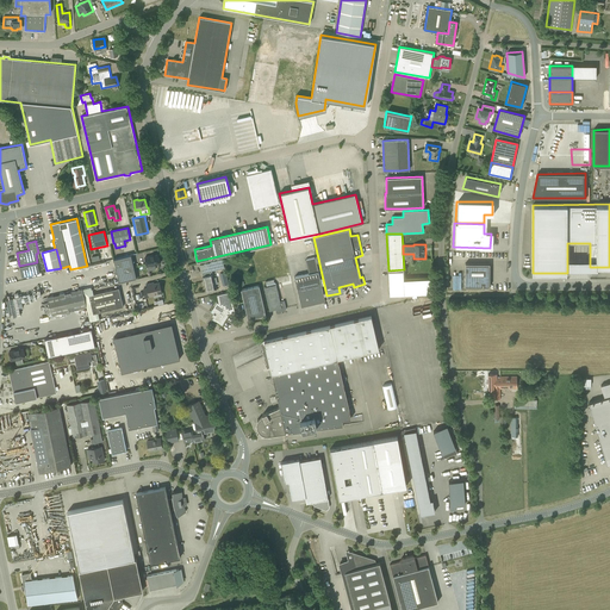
[(159,265),(161,261),(160,259),(159,257),(157,254),(145,257),(147,266),(155,265),(157,265),(159,265)]
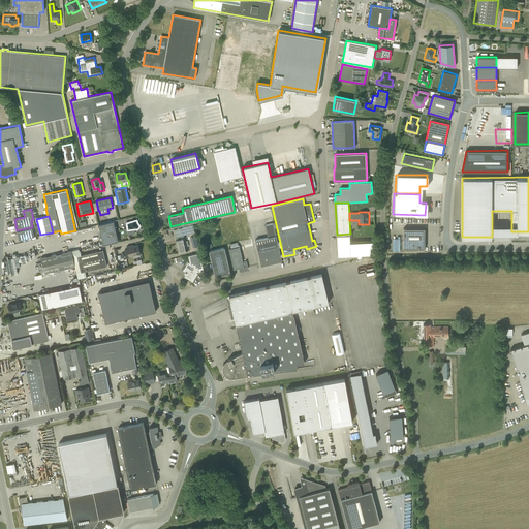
[(103,245),(119,241),(114,221),(98,224),(100,232),(99,234),(99,235),(99,236),(100,236),(100,237),(101,237),(103,245)]
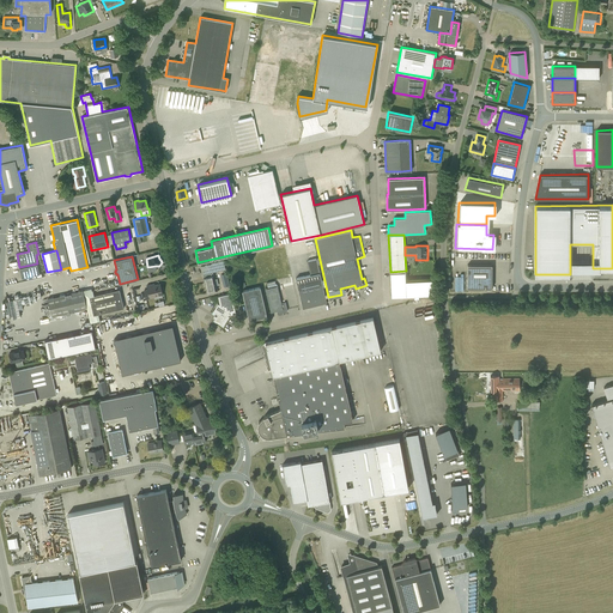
[(303,308),(327,303),(316,259),(308,261),(310,274),(296,278),(303,308)]
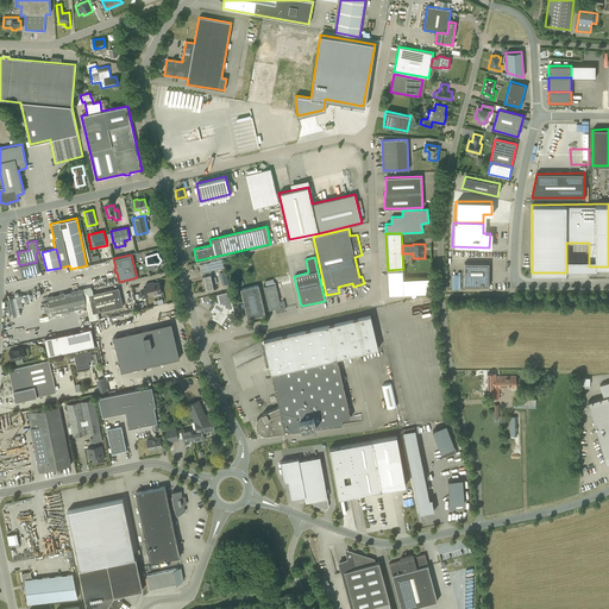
[(215,289),(212,270),(224,268),(223,258),(199,263),(201,272),(202,272),(203,276),(202,276),(203,282),(202,282),(203,286),(205,286),(206,290),(215,289)]
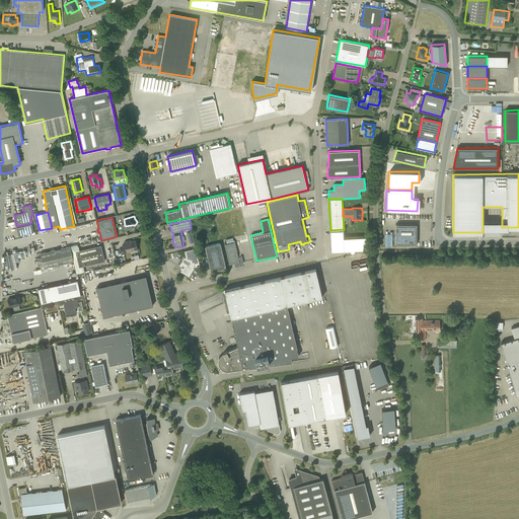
[(31,223),(16,226),(18,235),(33,232),(31,223)]
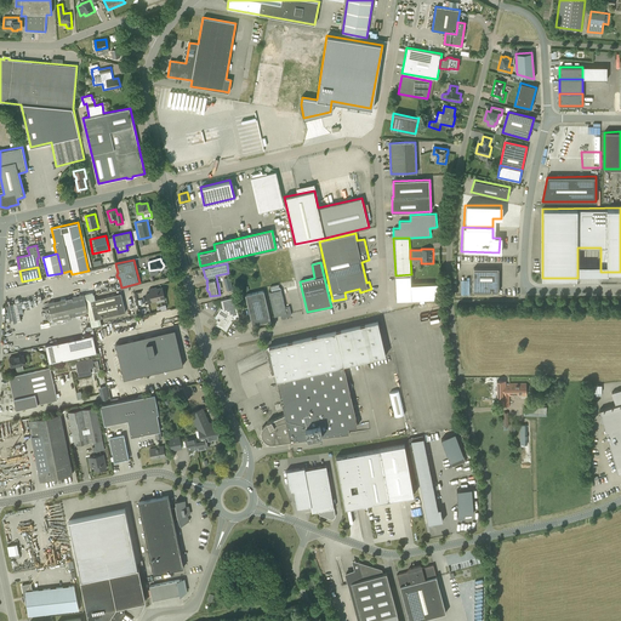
[(499,292),(499,268),(473,268),(473,291),(499,292)]
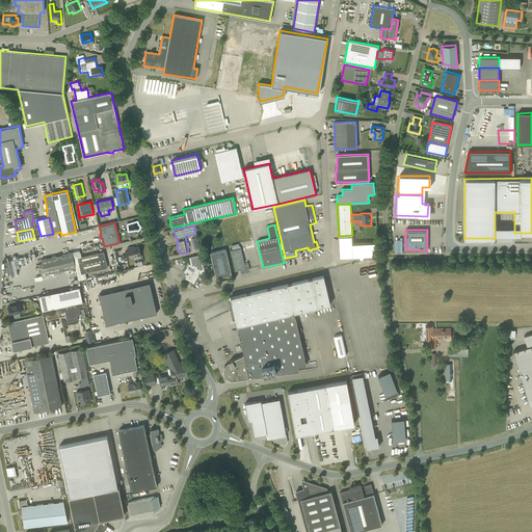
[(354,257),(353,244),(352,244),(351,237),(339,237),(340,258),(354,257)]
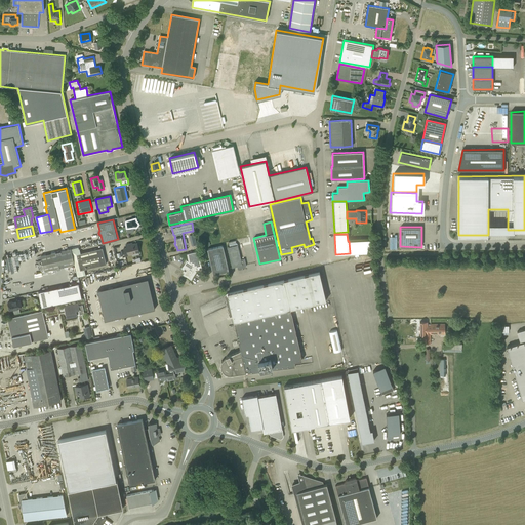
[(349,241),(350,253),(370,252),(369,240),(349,241)]
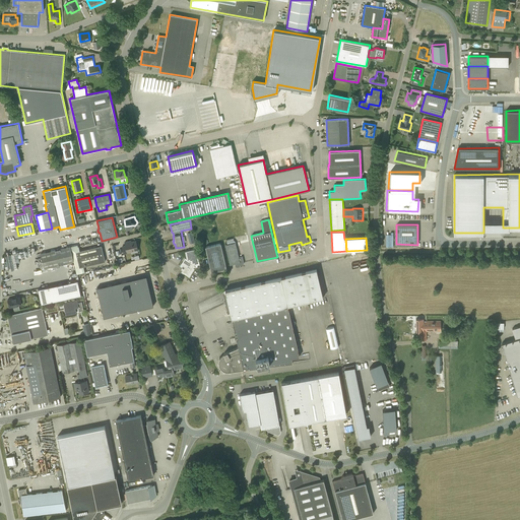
[(138,249),(136,241),(129,243),(129,242),(125,243),(126,246),(122,247),(124,254),(130,252),(130,251),(138,249)]
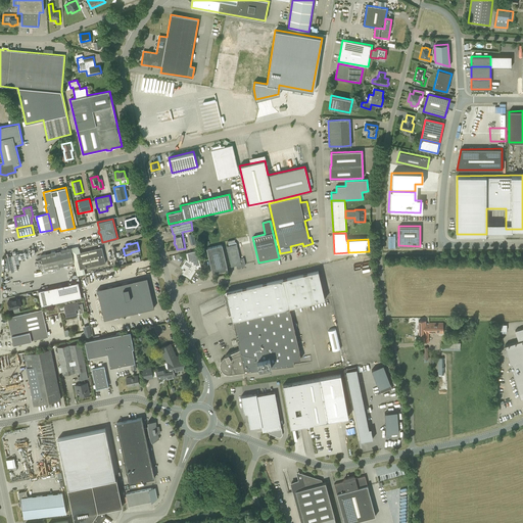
[(212,274),(228,270),(222,244),(206,248),(212,274)]
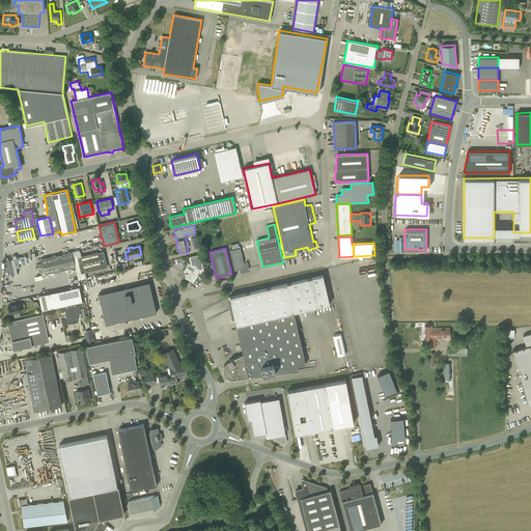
[(244,262),(240,248),(230,250),(234,271),(240,269),(241,272),(242,272),(243,273),(245,272),(245,271),(248,270),(249,269),(247,261),(244,262)]
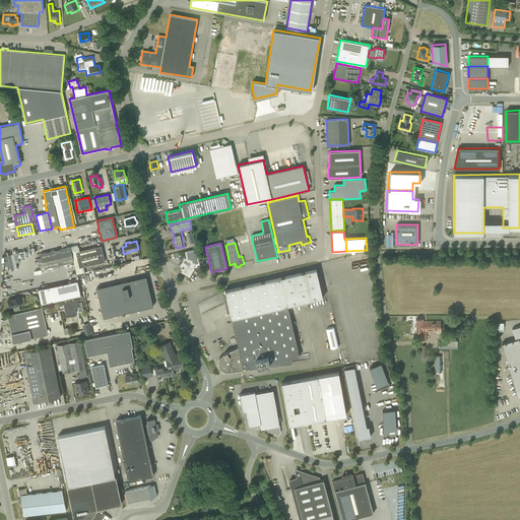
[(103,257),(101,250),(103,249),(102,246),(76,252),(79,267),(106,261),(104,257),(103,257)]
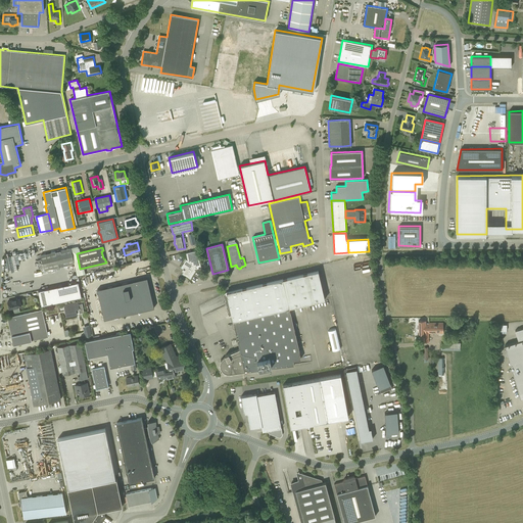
[(70,248),(41,254),(44,270),(74,263),(70,248)]
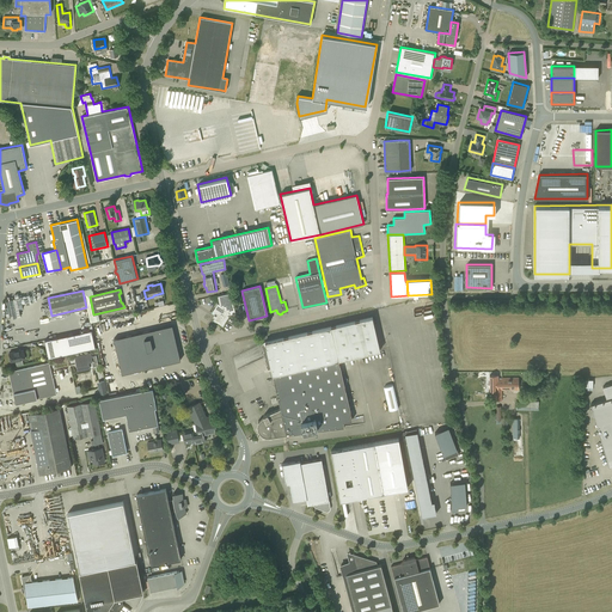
[(236,312),(231,292),(218,295),(220,305),(218,304),(213,312),(215,314),(215,316),(216,317),(214,320),(222,325),(231,313),(236,312)]
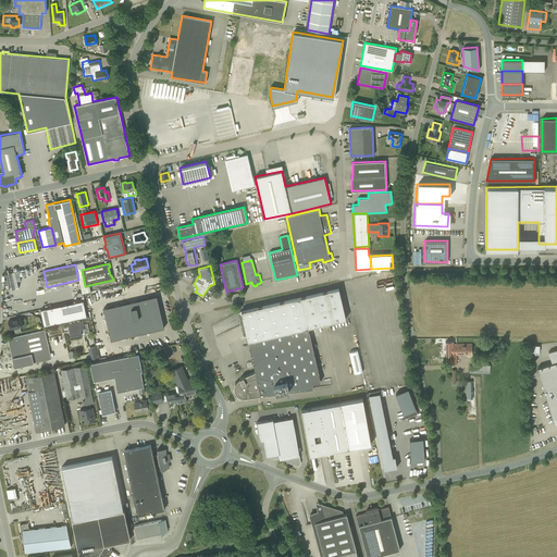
[(369,293),(391,289),(390,279),(367,281),(369,293)]
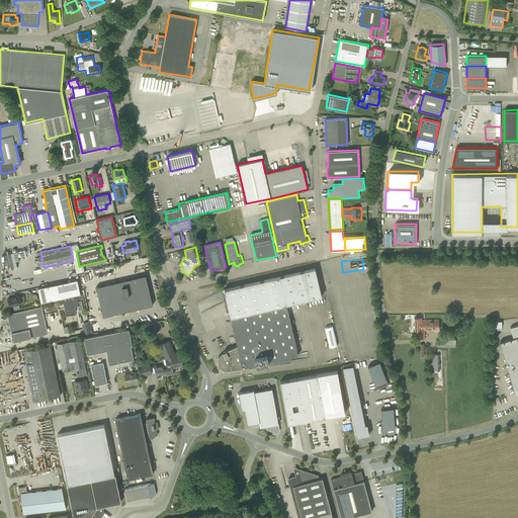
[(218,359),(218,360),(218,363),(220,366),(222,368),(223,368),(225,369),(226,370),(228,370),(229,370),(241,368),(291,361),(290,357),(290,356),(298,355),(286,305),(322,296),(315,268),(225,289),(225,290),(221,291),(224,297),(223,297),(225,301),(225,303),(227,301),(230,312),(237,346),(223,352),(224,353),(220,357),(219,356),(219,357),(218,359)]
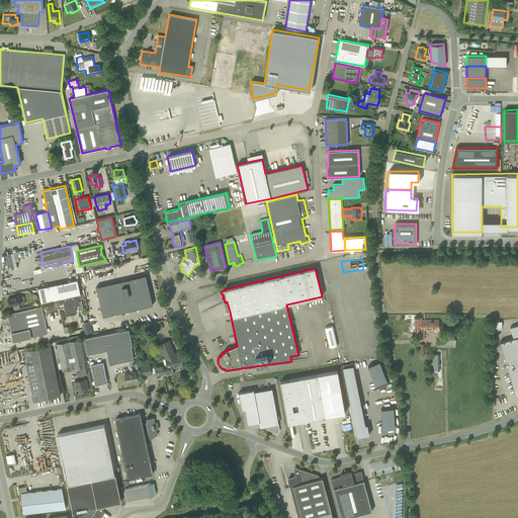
[(344,282),(365,279),(363,269),(343,272),(344,282)]
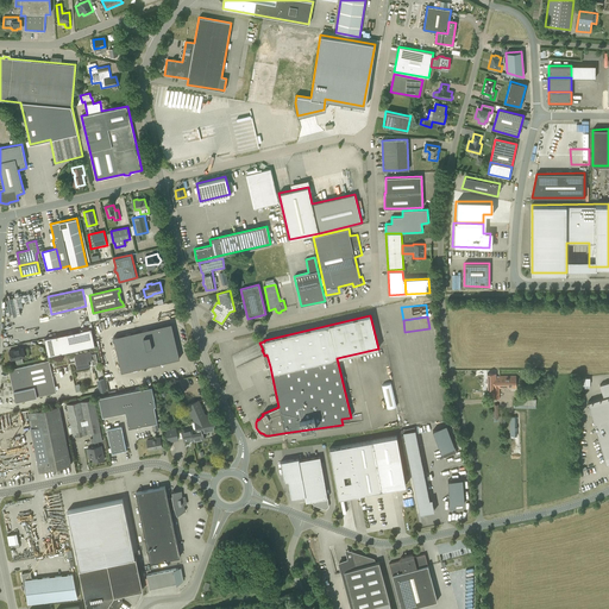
[(121,372),(180,358),(173,327),(171,324),(113,337),(121,372)]
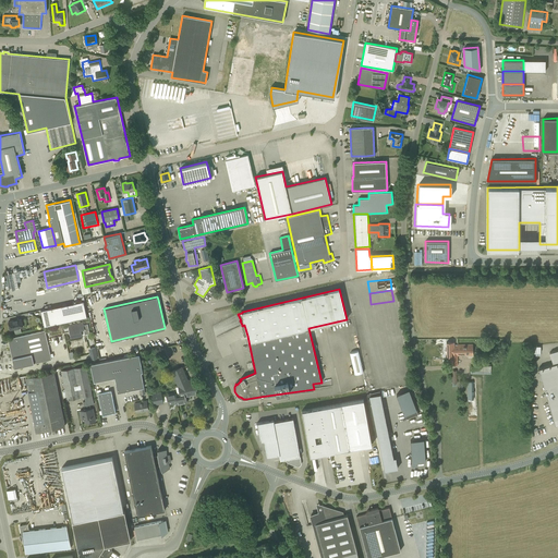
[(87,317),(83,301),(73,303),(76,319),(87,317)]
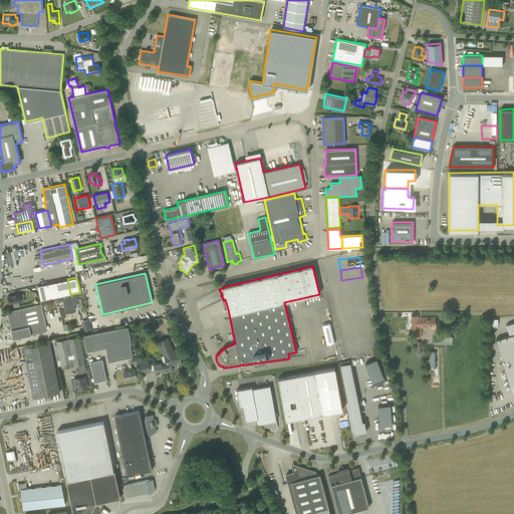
[(343,290),(363,287),(362,277),(341,280),(343,290)]
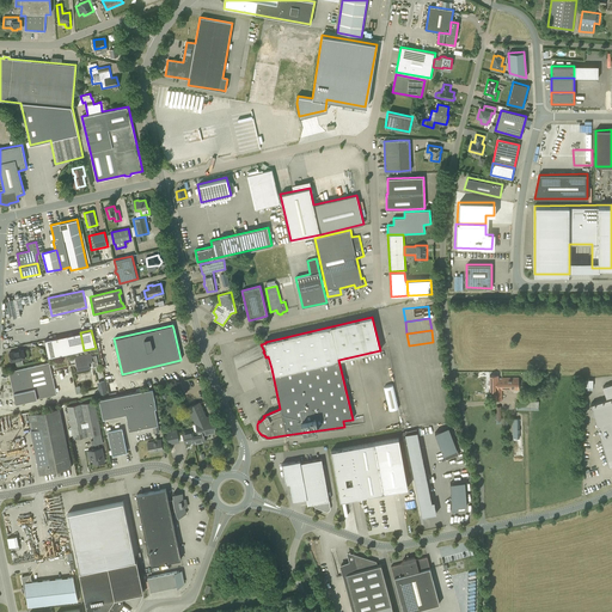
[(49,357),(61,355),(57,337),(46,341),(49,357)]
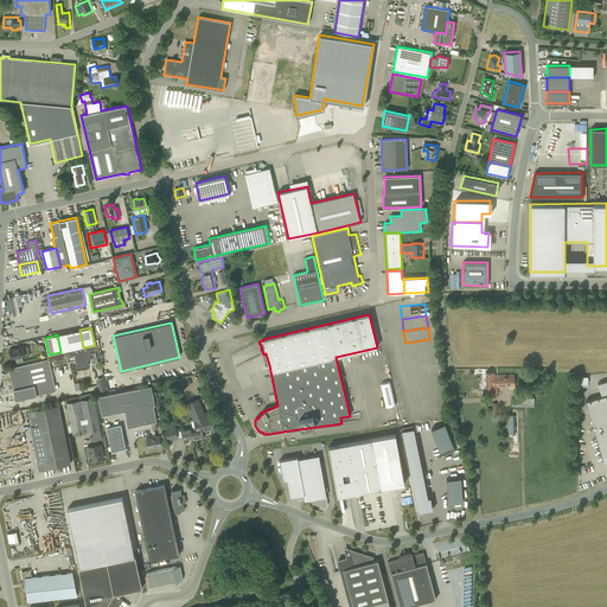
[(407,356),(432,352),(429,339),(406,343),(407,356)]
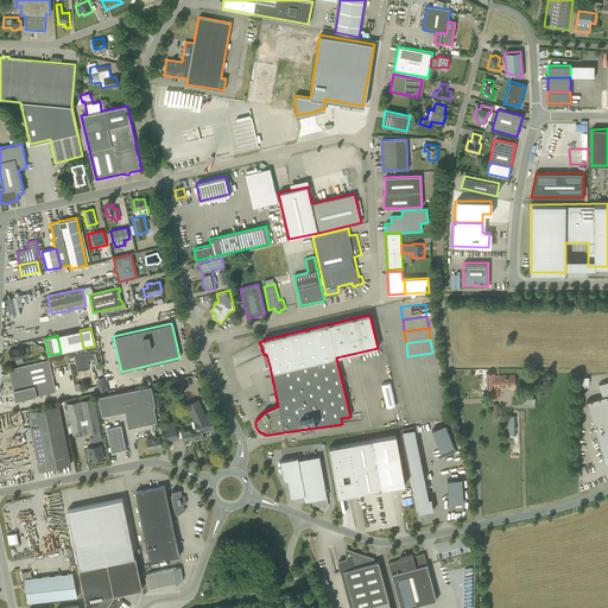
[(11,359),(25,356),(23,347),(10,350),(11,359)]
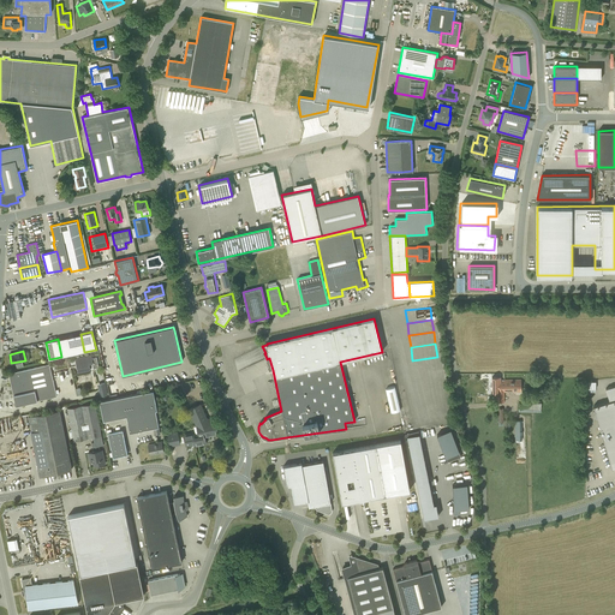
[(93,363),(91,356),(87,357),(87,356),(75,359),(78,374),(90,370),(89,363),(93,363)]
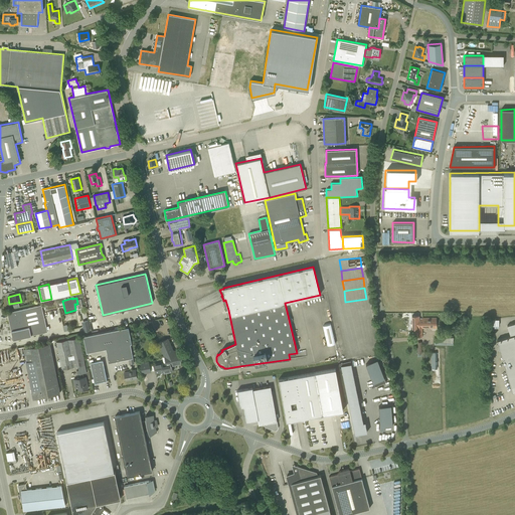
[(347,312),(367,309),(366,299),(345,302),(347,312)]
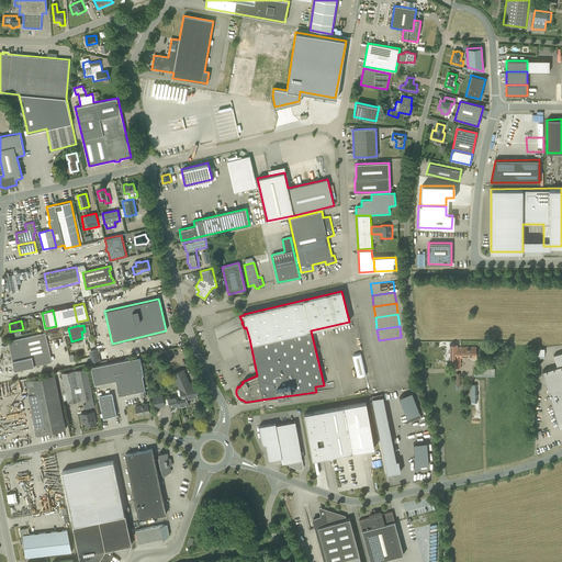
[(52,362),(45,333),(8,341),(11,353),(13,367),(14,371),(52,362)]
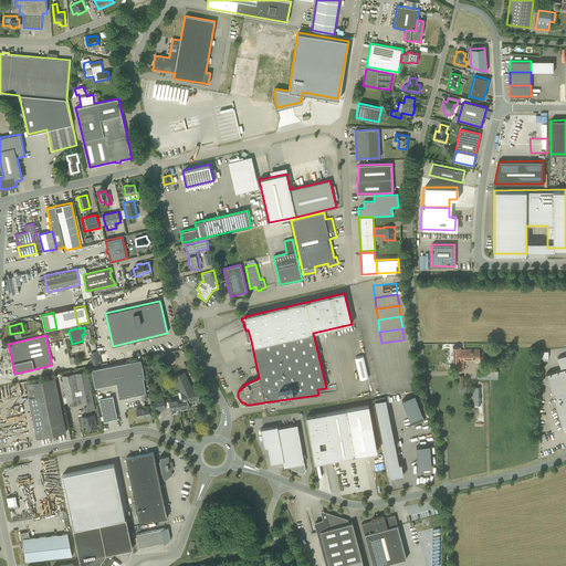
[(383,354),(406,352),(404,339),(381,343),(383,354)]
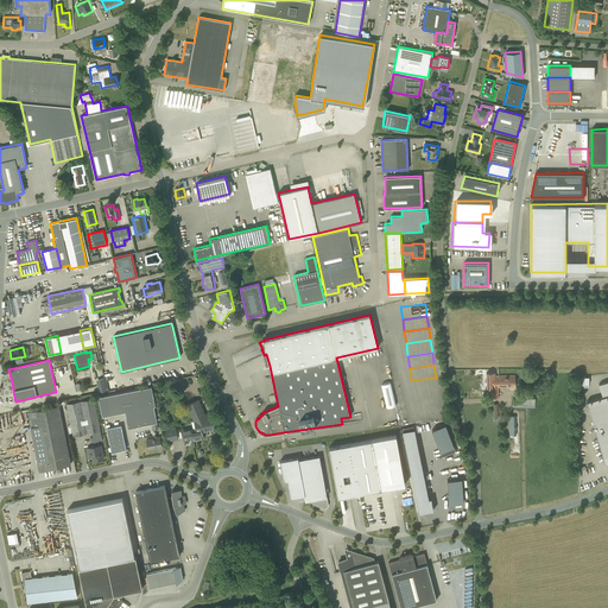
[(182,388),(191,385),(188,375),(178,380),(182,388)]
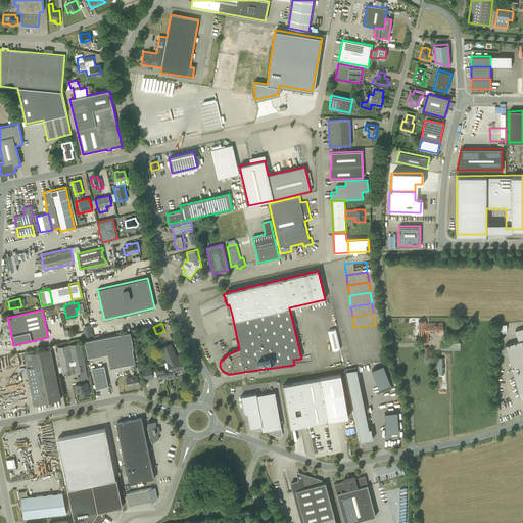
[(426,323),(429,333),(443,333),(443,323),(429,323),(426,323)]
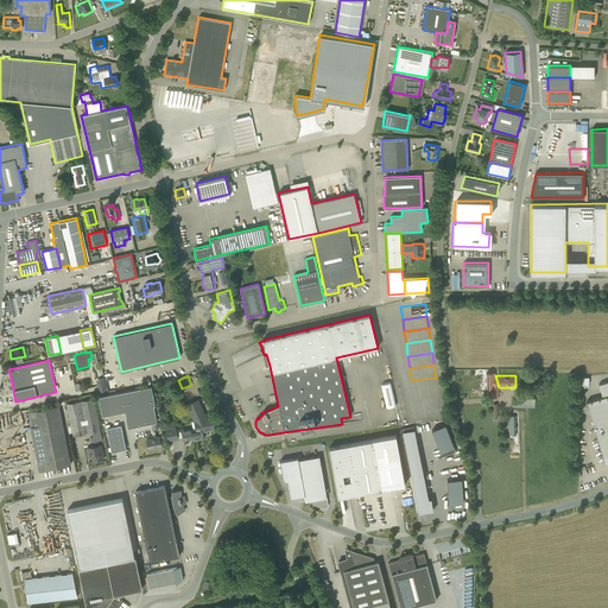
[(99,392),(107,390),(103,378),(96,380),(99,392)]
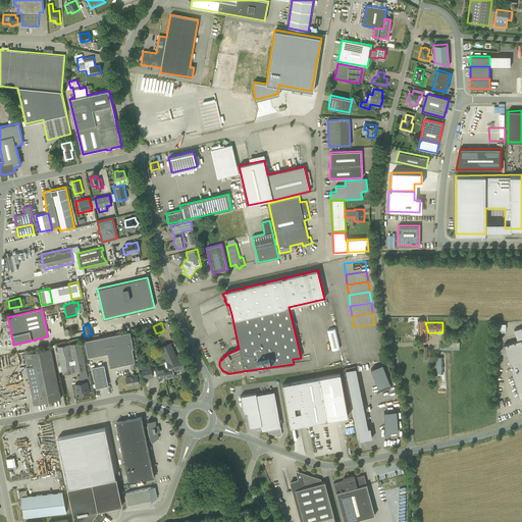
[(355,337),(375,334),(374,324),(353,326),(355,337)]
